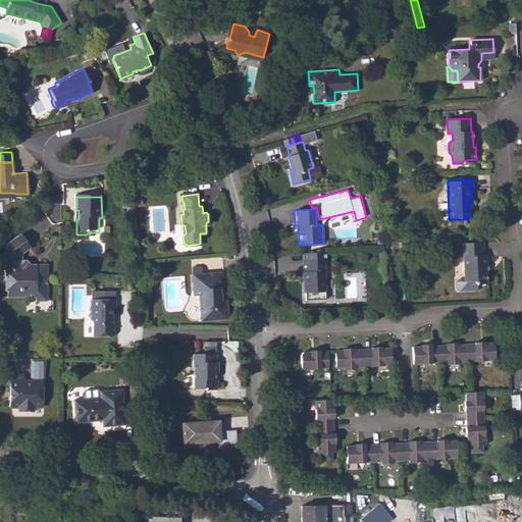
[(21,251),(31,245),(21,230),(5,242),(5,275),(6,275),(6,298),(36,298),(36,302),(47,302),(47,264),(34,263),(34,266),(29,266),(27,268),(21,264),(21,258),(21,251)]
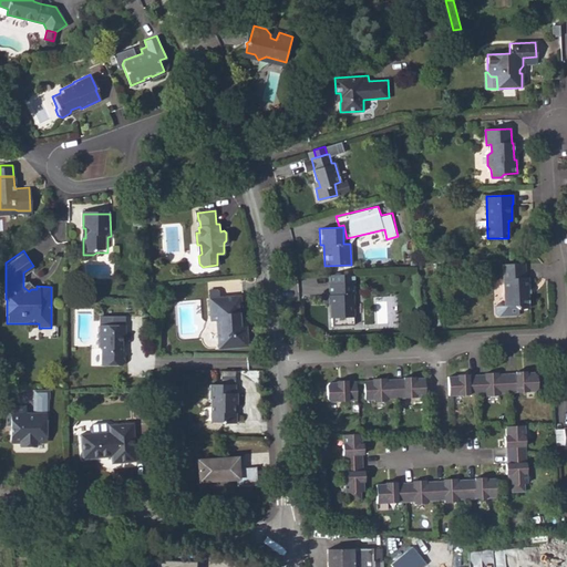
[(525,295),(525,290),(527,290),(526,278),(524,278),(524,263),(502,264),(503,303),(503,306),(512,306),(516,310),(525,309),(525,295)]
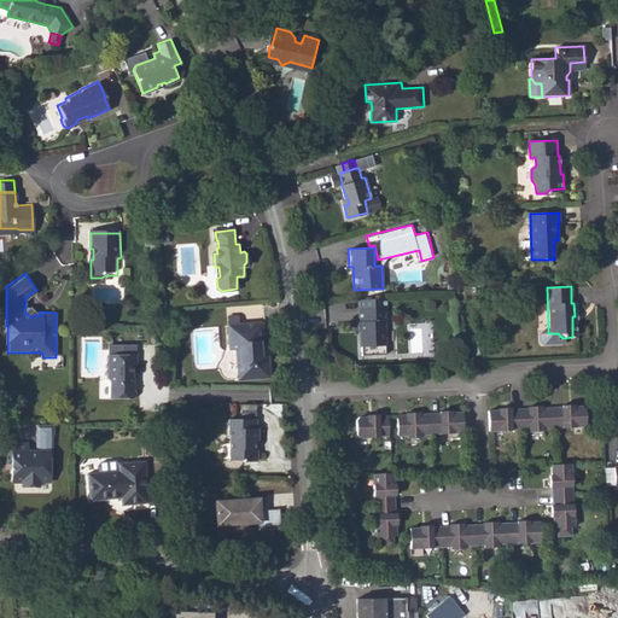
[(25,313),(31,318),(34,315),(40,315),(40,312),(36,312),(31,307),(25,305),(25,313)]
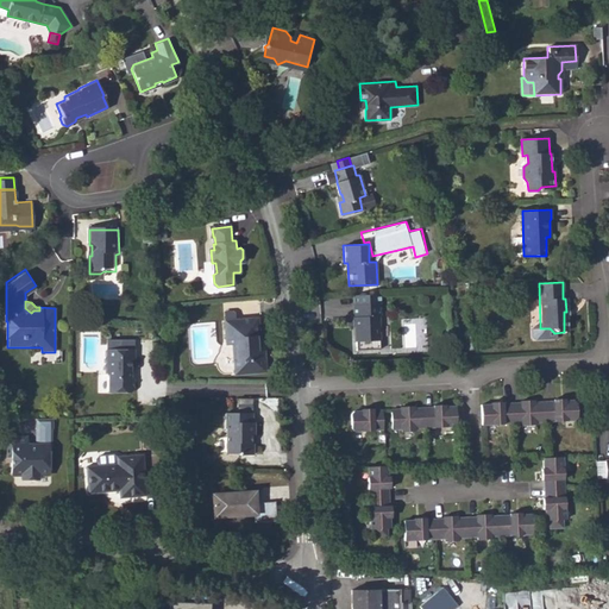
[(366,338),(368,340),(378,340),(378,316),(381,316),(381,303),(355,303),(355,338),(366,338)]
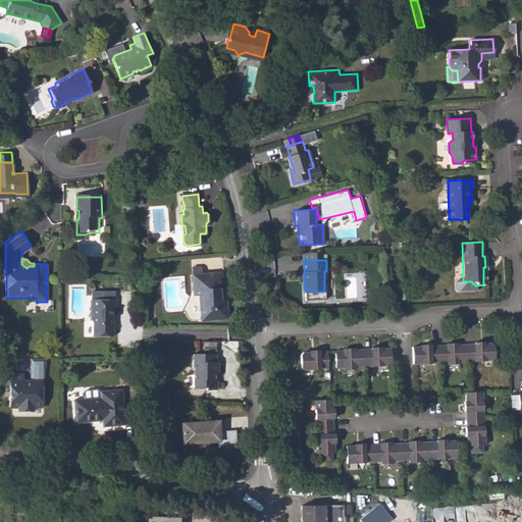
[(192,295),(199,295),(201,320),(226,317),(225,300),(221,300),(220,295),(223,292),(221,271),(191,273),(192,295)]
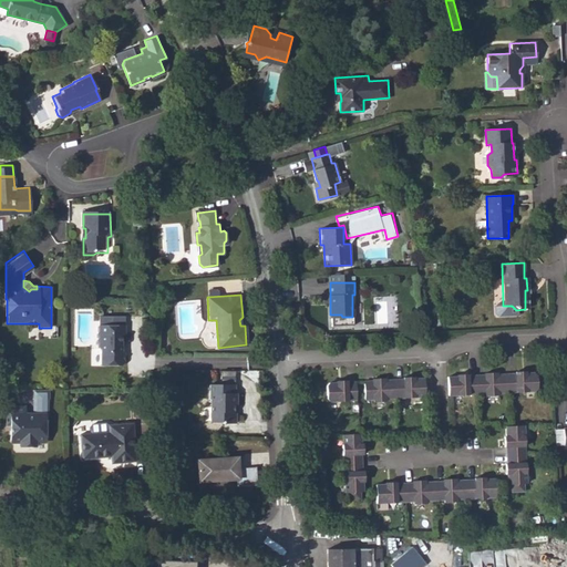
[(503,306),(503,303),(496,303),(493,307),(493,313),(496,317),(516,316),(516,310),(512,306),(503,306)]
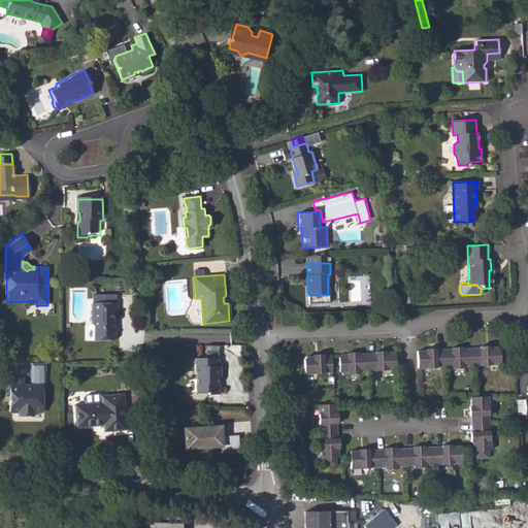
[(92,323),(94,325),(94,339),(112,339),(116,337),(116,327),(113,326),(113,310),(117,310),(116,301),(92,301),(92,323)]
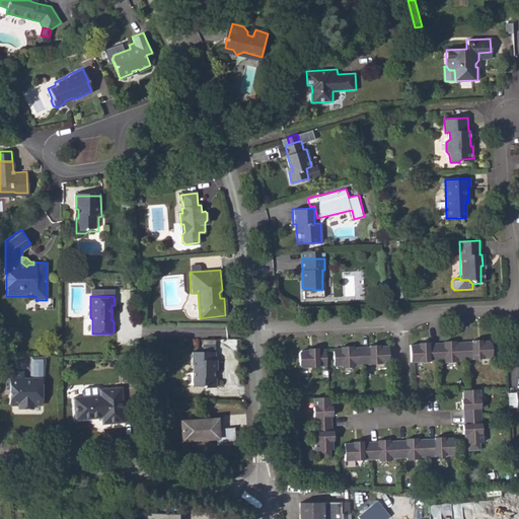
[(426,346),(426,344),(417,345),(417,346),(408,347),(409,362),(435,361),(443,360),(443,363),(455,362),(455,360),(463,360),(487,359),(490,356),(490,346),(487,344),(480,344),(480,343),(469,343),(469,345),(462,345),(455,345),(454,344),(443,344),(442,345),(442,346),(434,346),(426,346)]
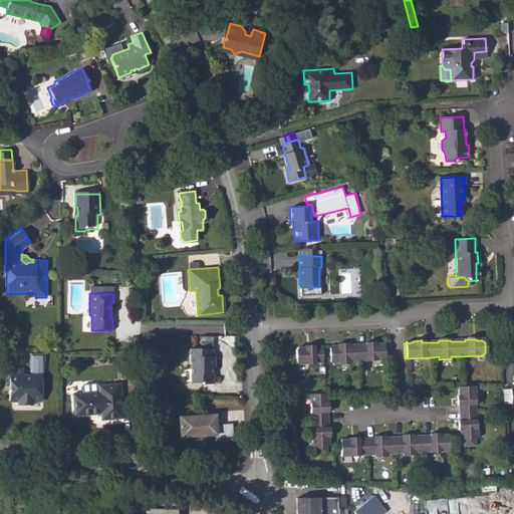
[(329,361),(336,361),(336,363),(348,363),(348,361),(357,360),(372,360),(382,359),(382,355),(382,347),(381,344),(374,344),(373,342),(372,342),(365,342),(365,344),(356,345),(348,345),(348,343),(337,343),(336,345),(328,346),(329,361)]
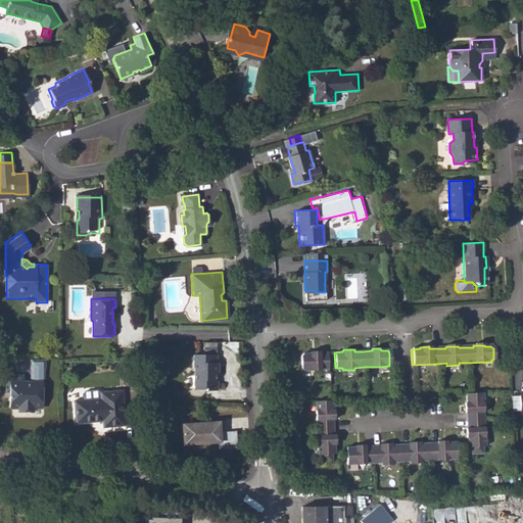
[(328,369),(327,352),(317,352),(317,351),(307,351),(307,353),(301,353),(299,355),(300,368),(302,370),(328,369)]
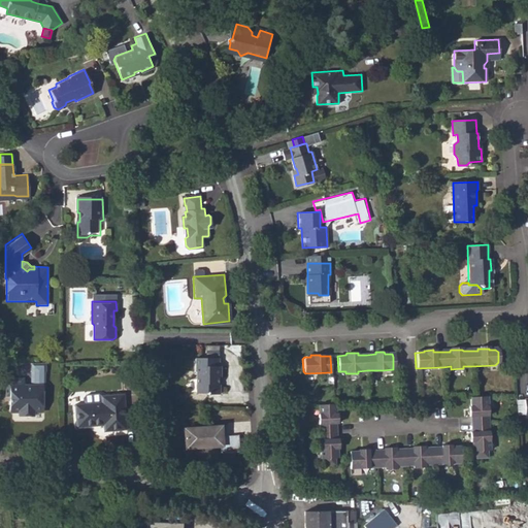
[(196,372),(197,372),(198,394),(209,394),(209,395),(220,395),(220,386),(218,382),(218,376),(221,376),(221,366),(220,366),(220,358),(196,359),(196,372)]
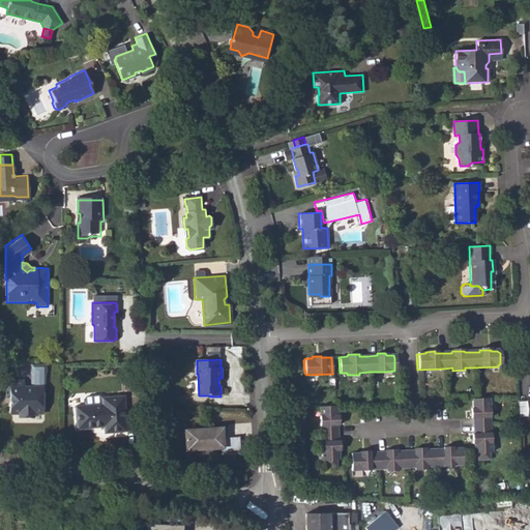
[(9,398),(9,413),(19,413),(19,417),(34,417),(34,413),(43,413),(43,387),(24,387),(24,379),(7,379),(6,384),(6,398),(9,398)]
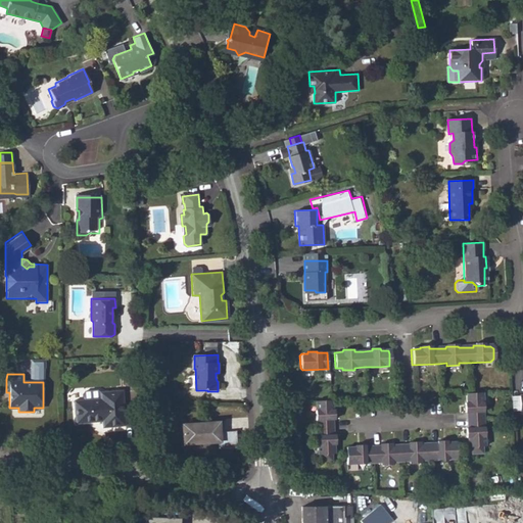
[(76,425),(103,422),(103,428),(126,426),(123,390),(100,392),(101,399),(74,402),(76,425)]
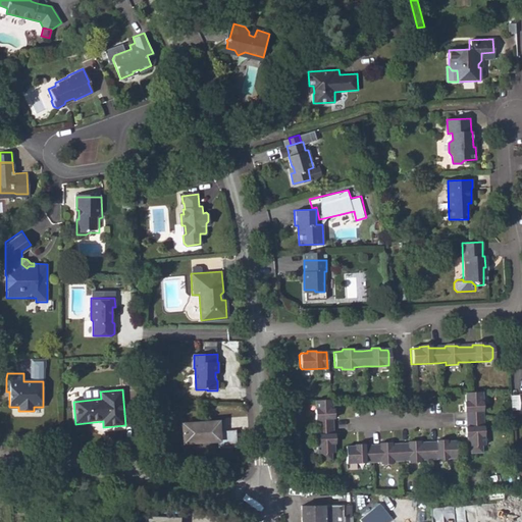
[(463,404),(461,404),(462,413),(464,414),(465,420),(465,428),(463,428),(463,439),(465,439),(466,448),(468,449),(469,456),(481,455),(481,448),(483,448),(482,419),(481,393),(466,393),(463,394),(463,404)]
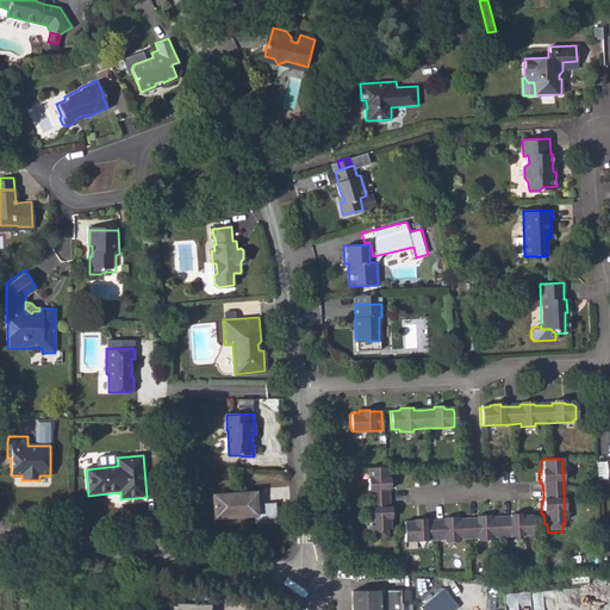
[(368,499),(369,530),(373,530),(373,539),(385,537),(385,529),(388,529),(387,518),(390,518),(390,506),(387,506),(387,498),(386,489),(388,489),(388,477),(386,477),(385,466),(383,466),(367,467),(368,499)]
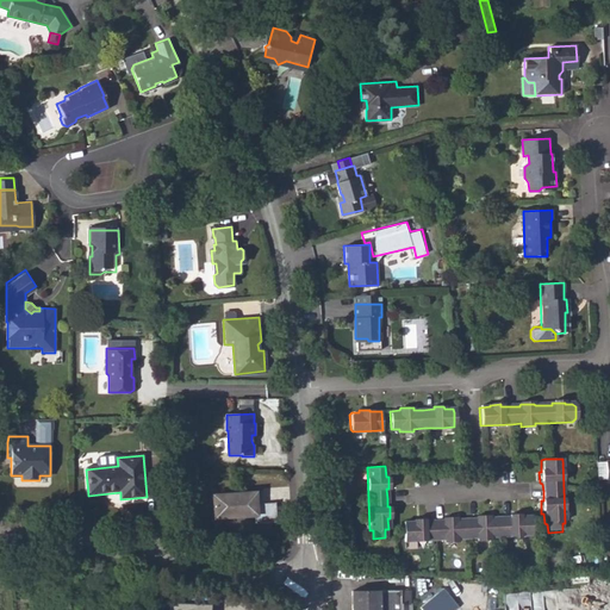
[(215,505),(217,505),(217,512),(241,512),(242,515),(251,515),(251,514),(253,514),(253,512),(256,512),(256,524),(277,523),(277,504),(261,504),(260,492),(251,492),(241,496),(240,495),(215,495),(215,505)]
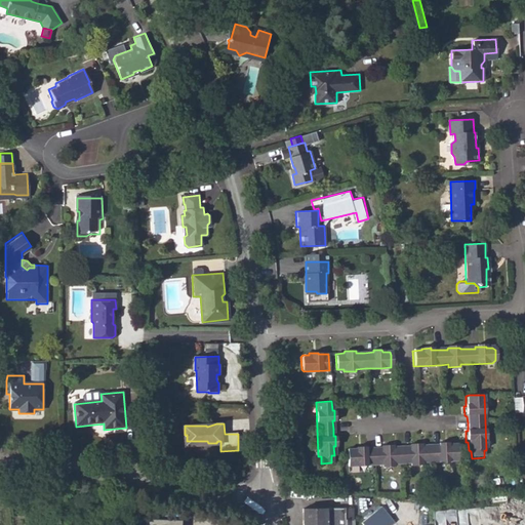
[(345,467),(372,466),(379,466),(380,468),(393,468),(393,465),(401,465),(408,465),(409,467),(421,467),(421,465),(430,463),(456,462),(456,451),(455,445),(447,445),(447,443),(437,444),(437,446),(429,446),(420,446),(419,444),(408,445),(408,446),(400,446),(392,447),(392,445),(379,446),(379,447),(371,447),(364,448),(363,446),(353,447),(354,448),(344,448),(345,462),(345,467)]
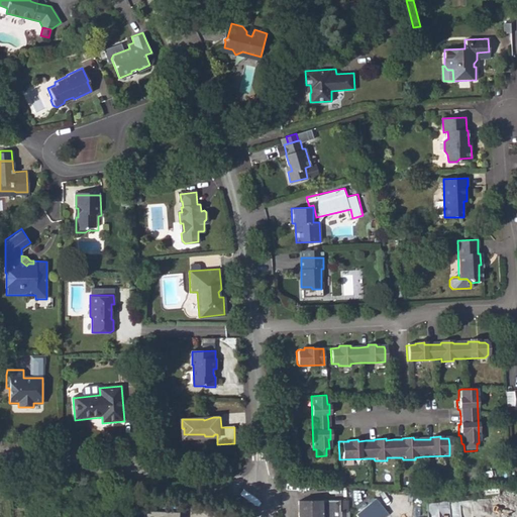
[(298,516),(348,516),(348,513),(347,513),(347,502),(345,501),(298,502),(298,516)]
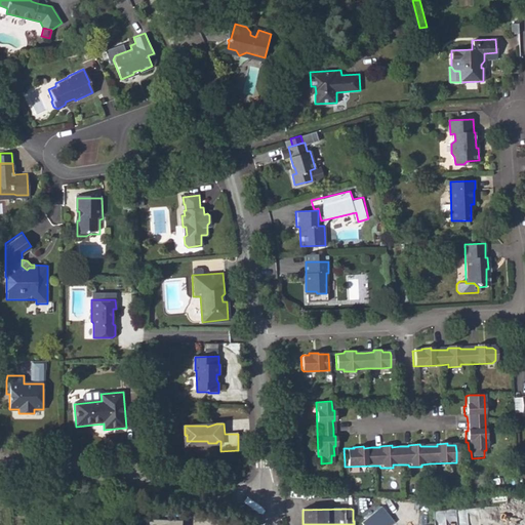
[(387,524),(376,511),(362,522),(363,524),(387,524)]
